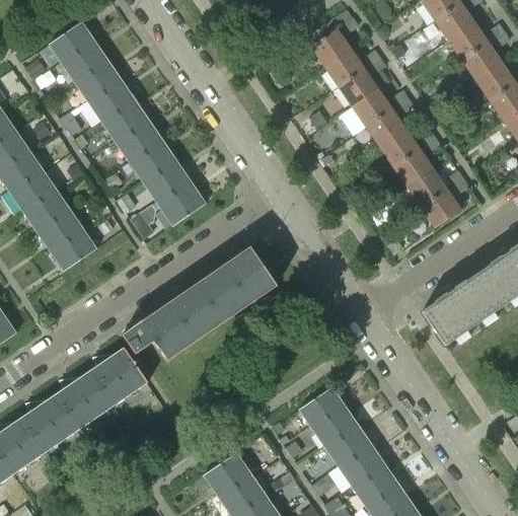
[(460,2),(458,0),(423,0),(435,19),(460,2)]
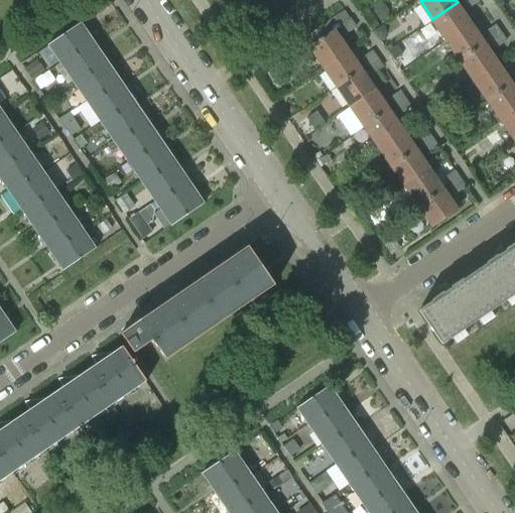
[(506,0),(503,2),(514,18),(514,0),(506,0)]
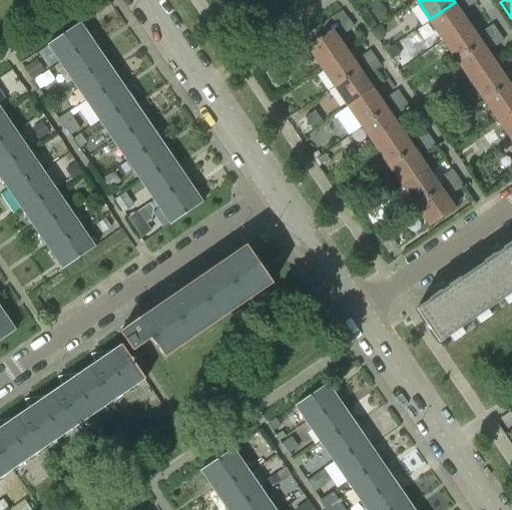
[(469,22),(455,2),(430,19),(444,39),(469,22)]
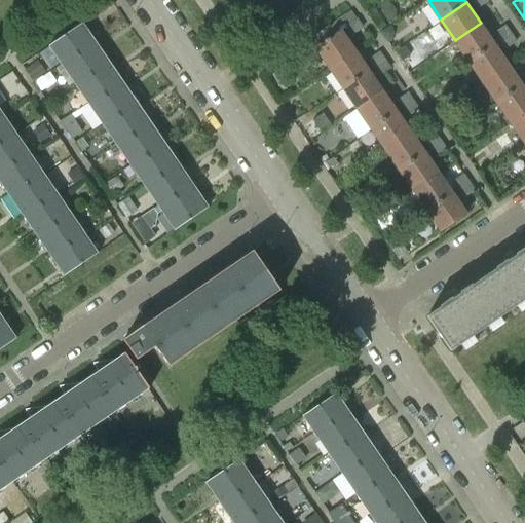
[(353,32),(363,25),(358,17),(347,24),(353,32)]
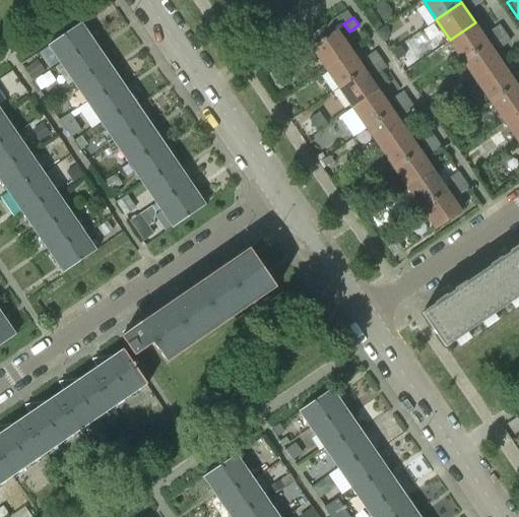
[(49,44),(63,64),(96,41),(83,20),(49,44)]
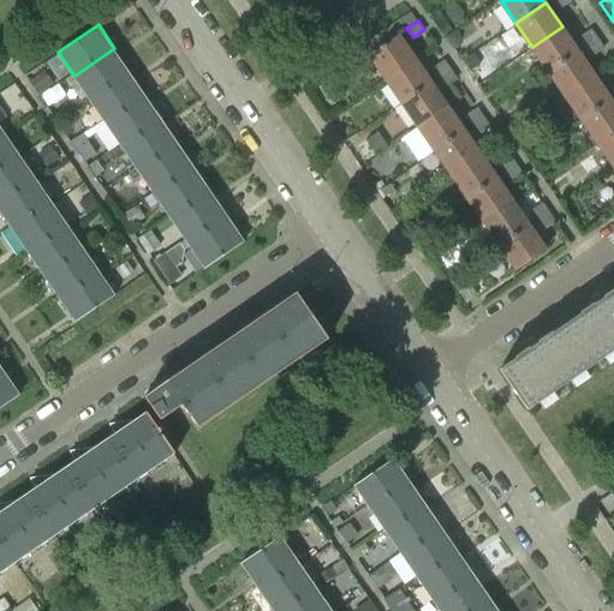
[(578,49),(562,27),(532,47),(549,70),(578,49)]
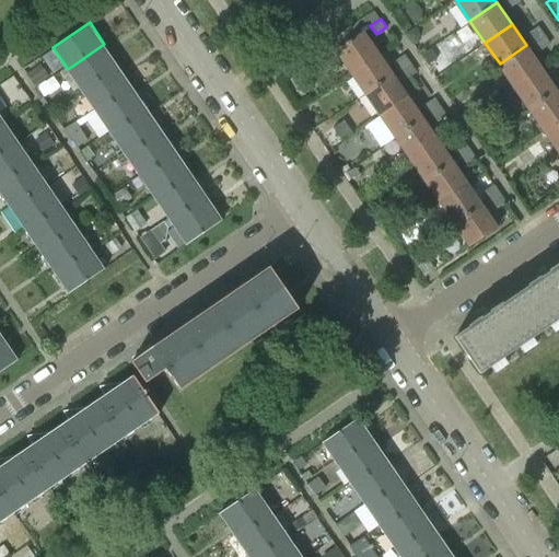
[(418,37),(419,31),(416,25),(407,32),(412,41),(418,37)]
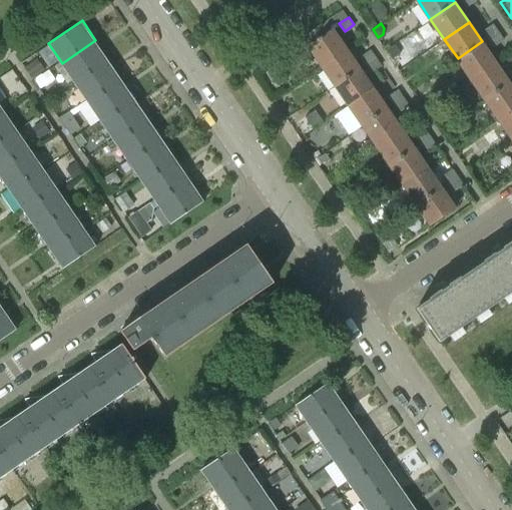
[(483,30),(489,37),(499,30),(493,23),(483,30)]
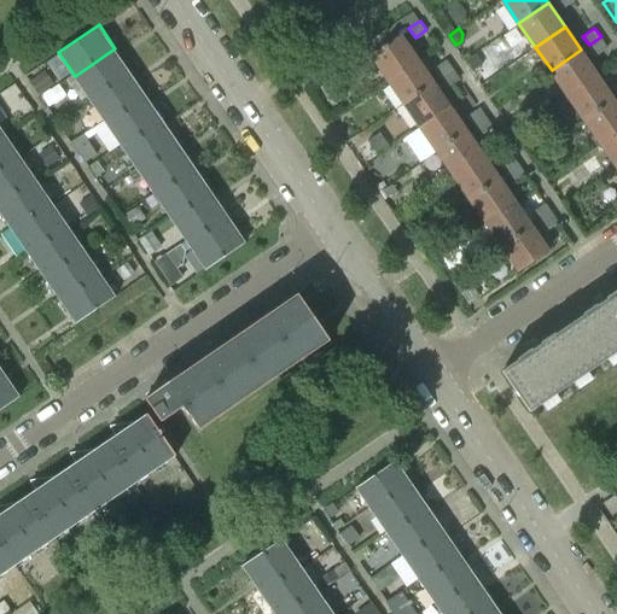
[(371,53),(388,79),(418,58),(401,33),(371,53)]
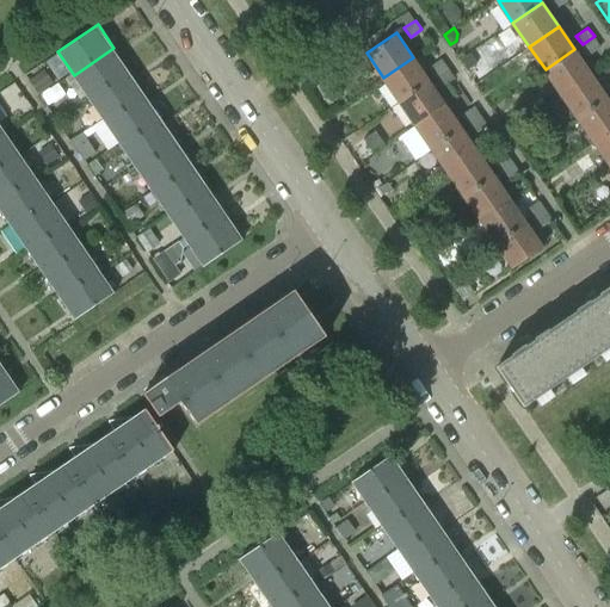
[(601,45),(595,36),(583,44),(589,54),(601,45)]
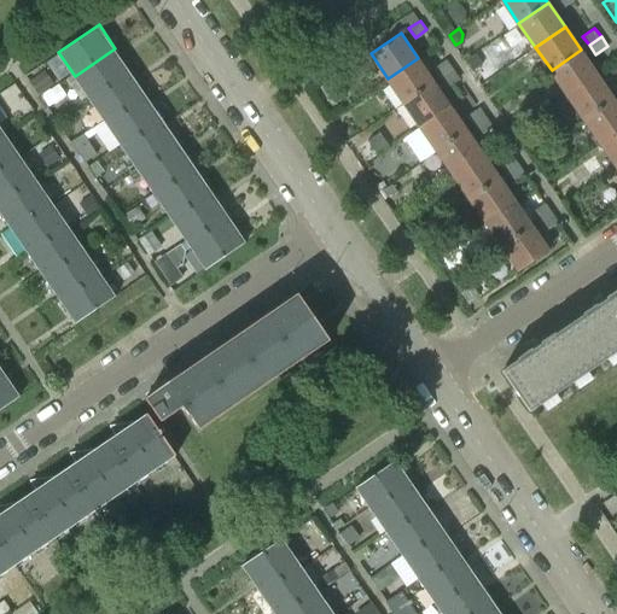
[(132,72),(115,48),(75,76),(91,100),(132,72)]
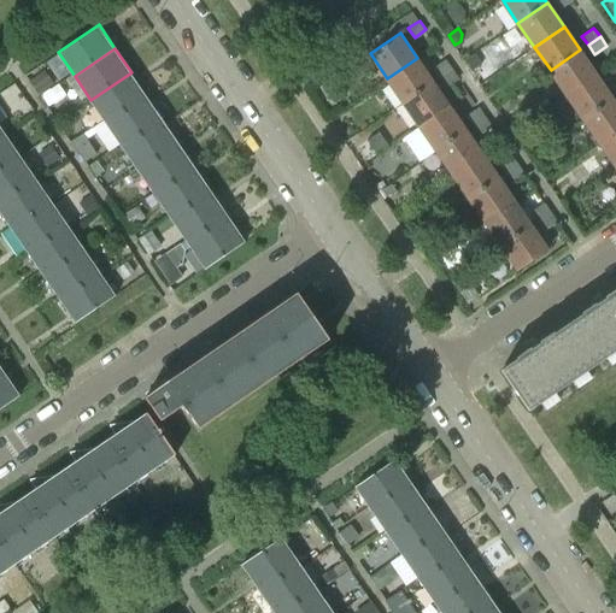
[(597,74),(580,49),(551,70),(567,94),(597,74)]
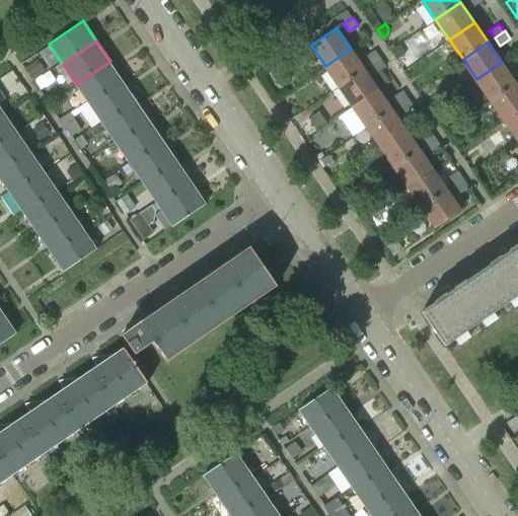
[(391,51),(396,58),(404,53),(399,46),(391,51)]
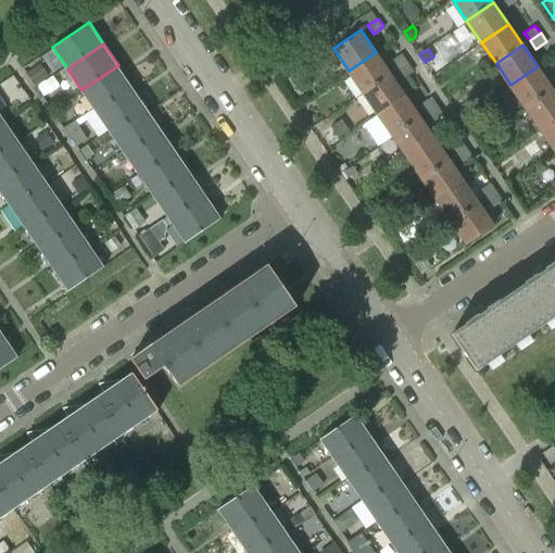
[(390,73),(376,52),(349,71),(364,91),(390,73)]
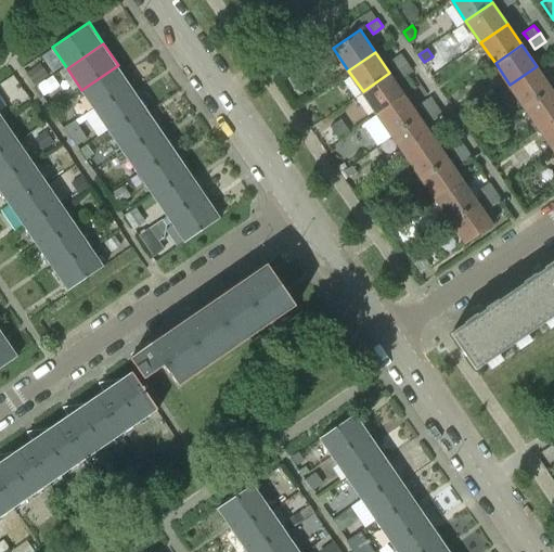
[(390,60),(396,68),(407,61),(401,53),(390,60)]
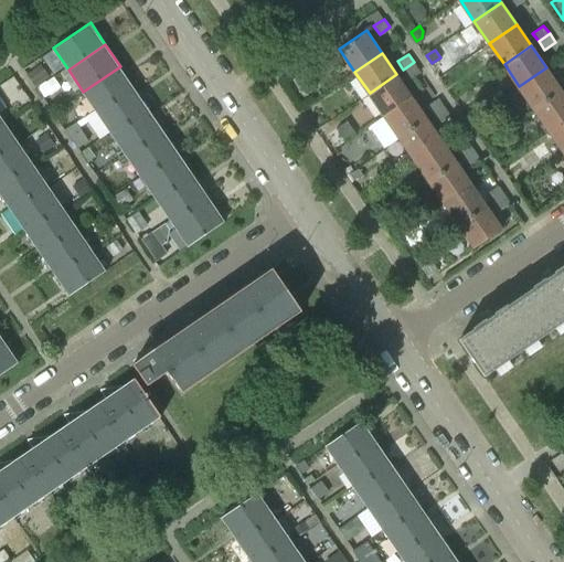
[(28,72),(35,83),(51,73),(43,62),(28,72)]
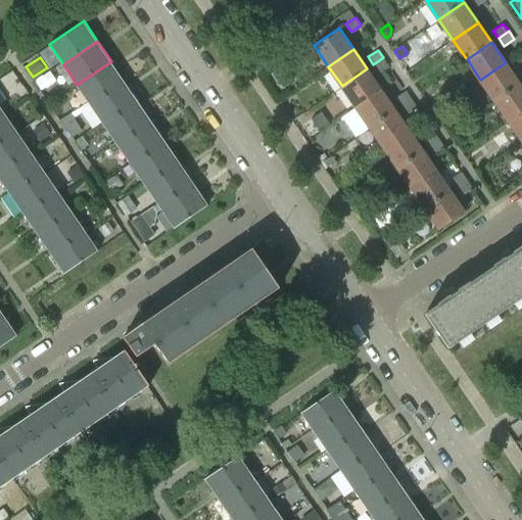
[(389,65),(383,57),(373,64),(379,73),(389,65)]
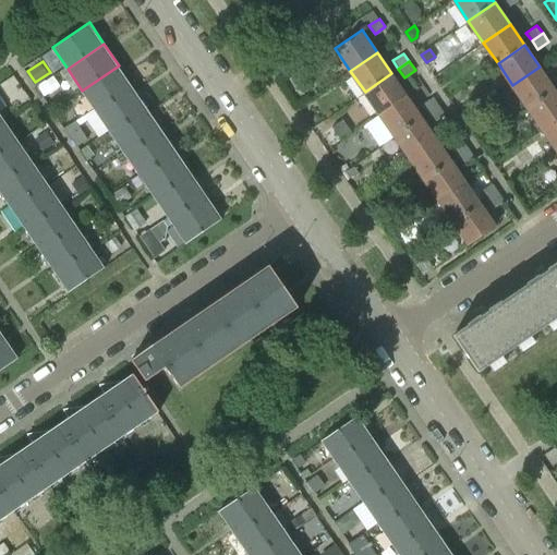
[(82,91),(97,112),(133,87),(119,65),(82,91)]
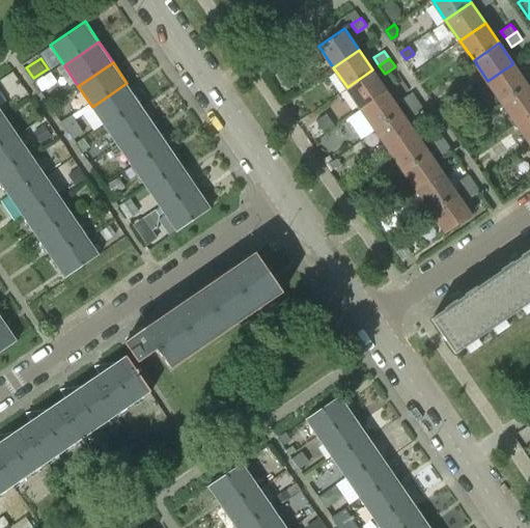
[(527,84),(513,63),(487,81),(502,102),(527,84)]
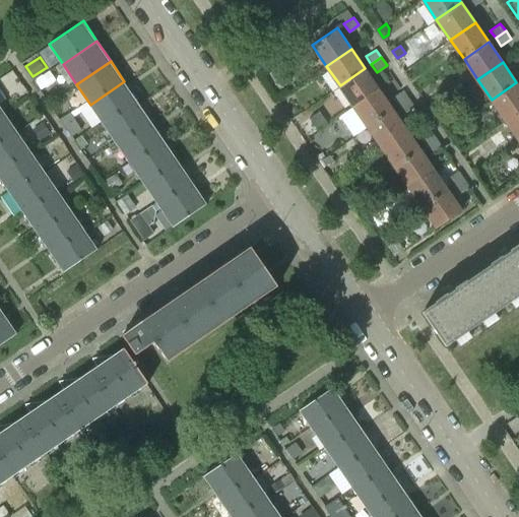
[(293,76),(283,63),(272,71),(281,84),(293,76)]
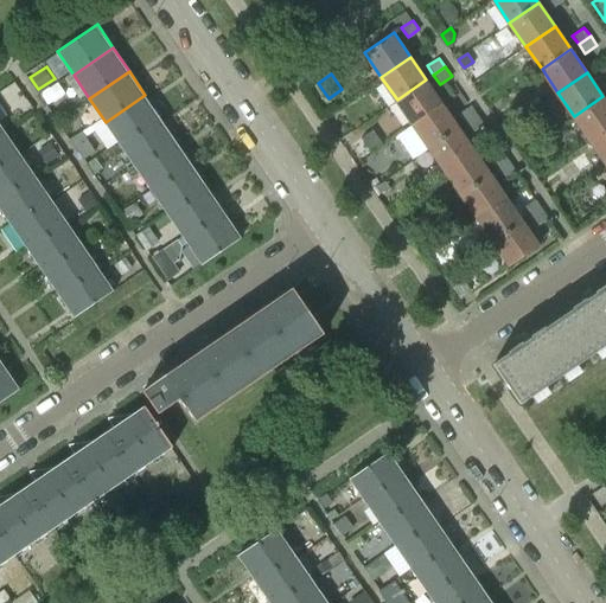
[(442,103),(426,79),(397,100),(413,123),(442,103)]
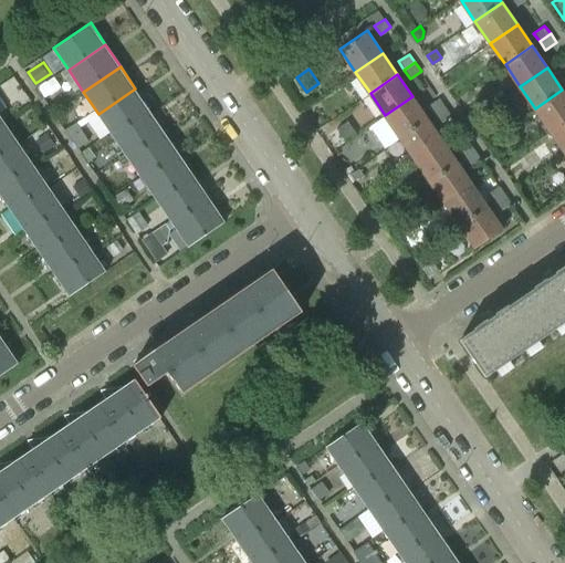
[(39,85),(46,96),(62,85),(54,75),(39,85)]
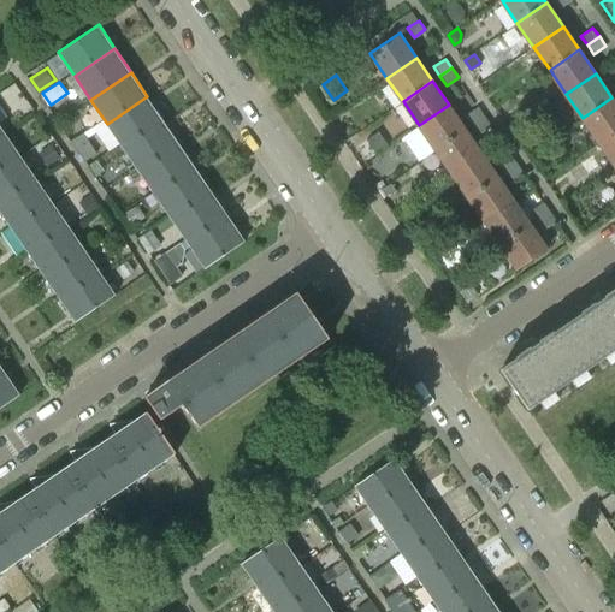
[(164,120),(147,96),(107,124),(123,148),(164,120)]
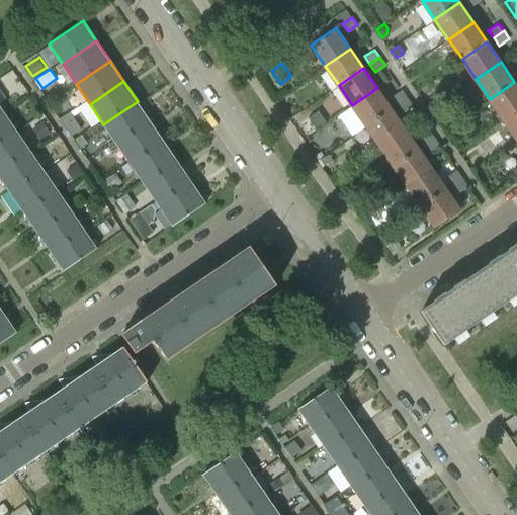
[(516,85),(514,82),(490,99),(503,119),(516,109),(516,85)]
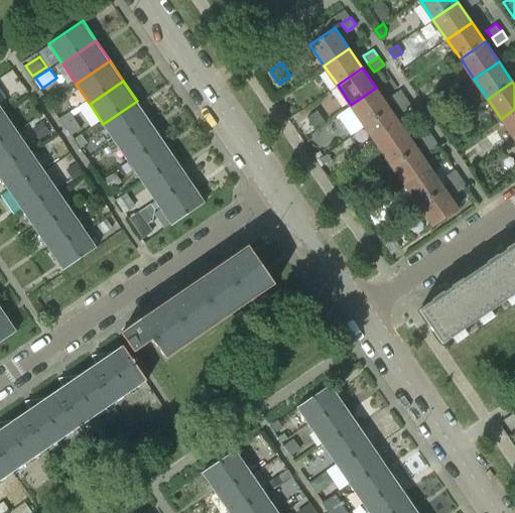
[(390,108),(376,88),(351,105),(365,125),(390,108)]
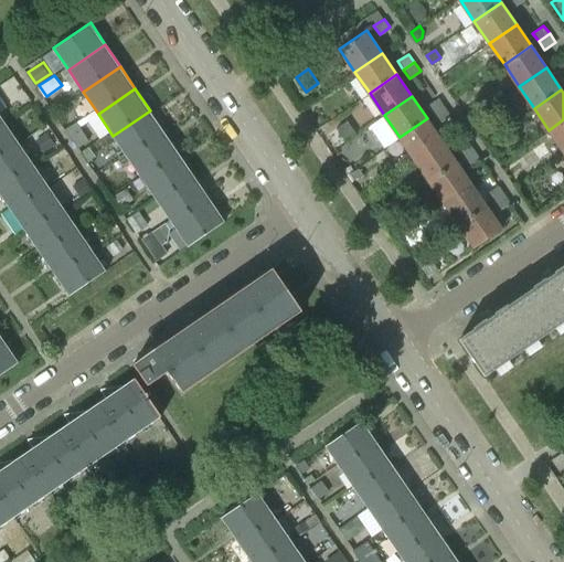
[(355,123),(376,108),(368,97),(348,112),(355,123)]
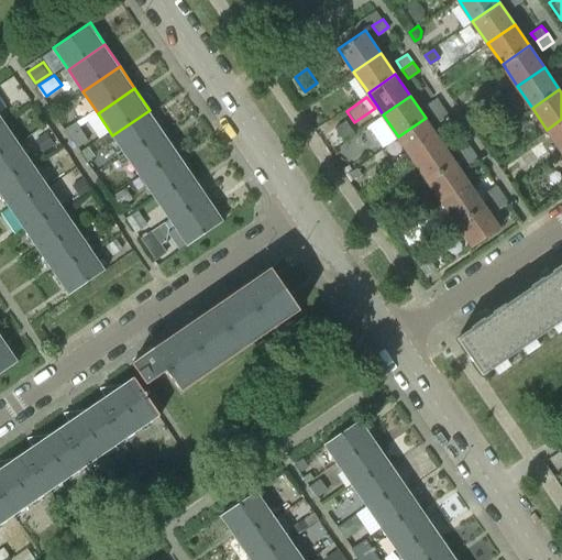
[(426,105),(432,113),(443,106),(437,97),(426,105)]
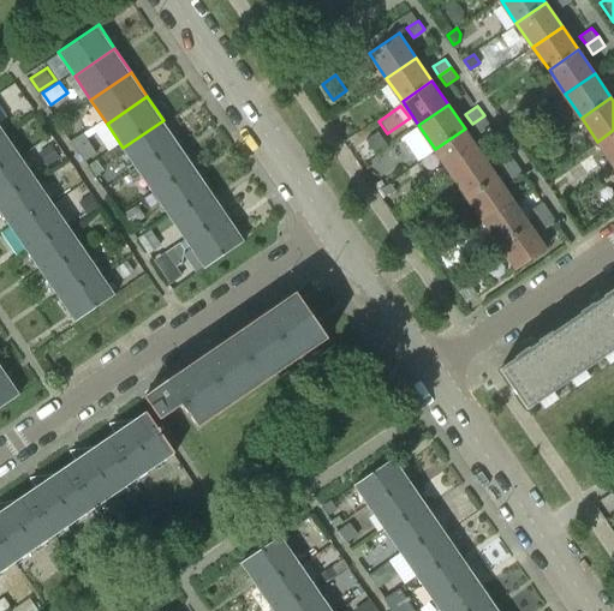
[(490,125),(484,115),(472,124),(478,132),(490,125)]
